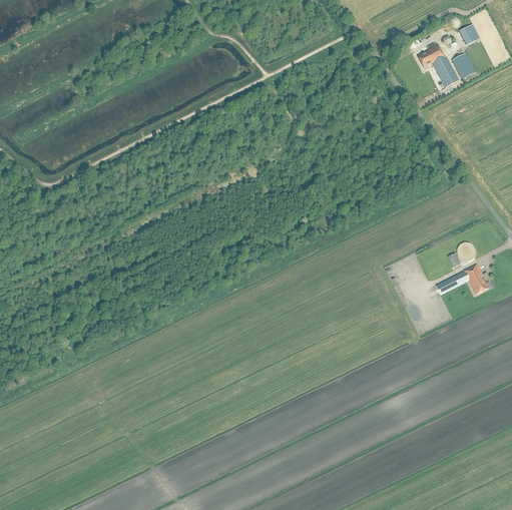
[(472,23),(460,29),(467,43),(479,37),(472,23)]
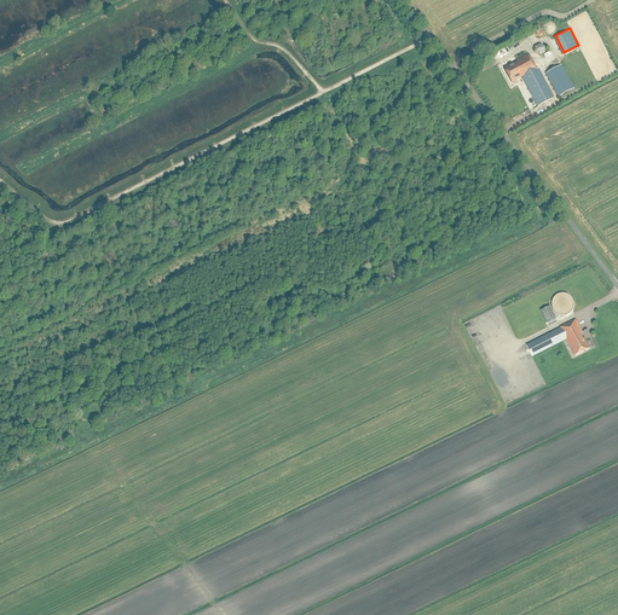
[(530,45),(538,50),(543,41),(533,36),(530,45)]
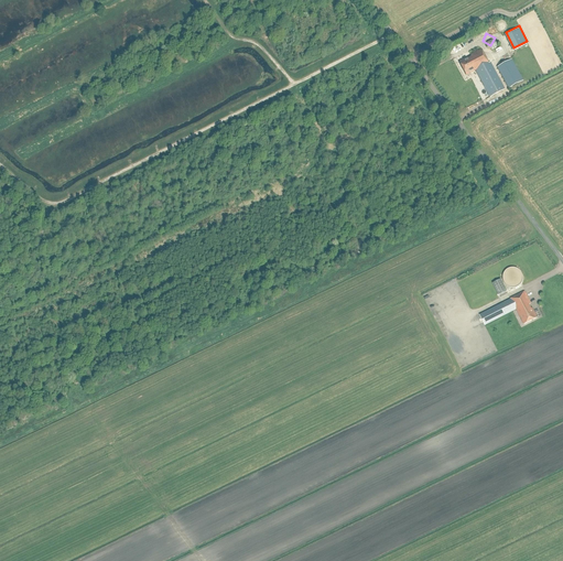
[(466,55),(457,60),(465,73),(474,68),(488,95),(504,87),(489,60),(488,61),(480,46),(466,54),(466,55)]
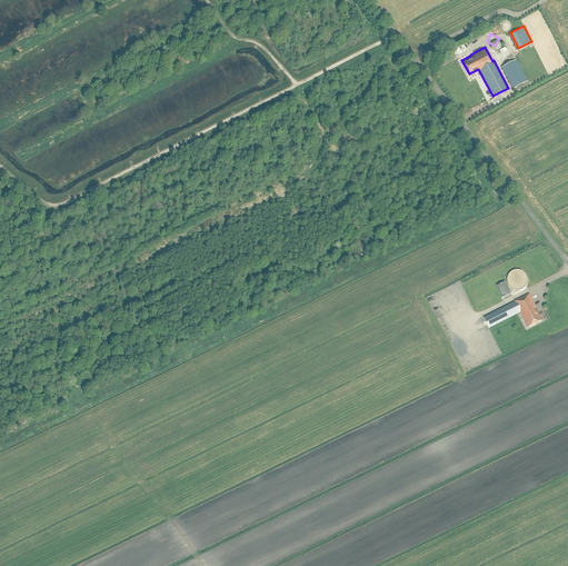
[(515,57),(500,66),(512,87),(527,78),(515,57)]
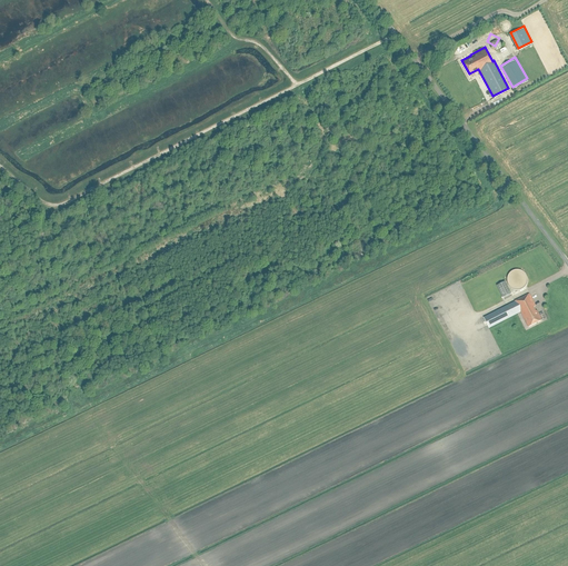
[(517,267),(514,267),(510,269),(508,271),(507,275),(506,278),(507,280),(508,283),(510,286),(511,287),(515,287),(517,288),(520,287),(522,285),(526,283),(527,279),(527,276),(526,272),(524,270),(522,269),(520,268),(517,267)]
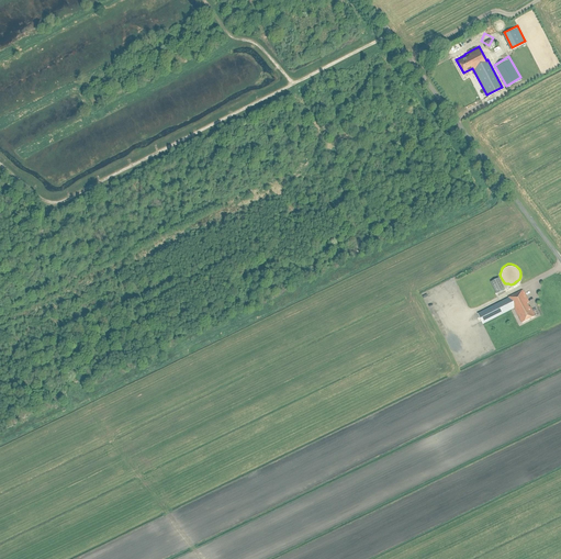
[(498,276),(490,279),(496,291),(504,288),(498,276)]
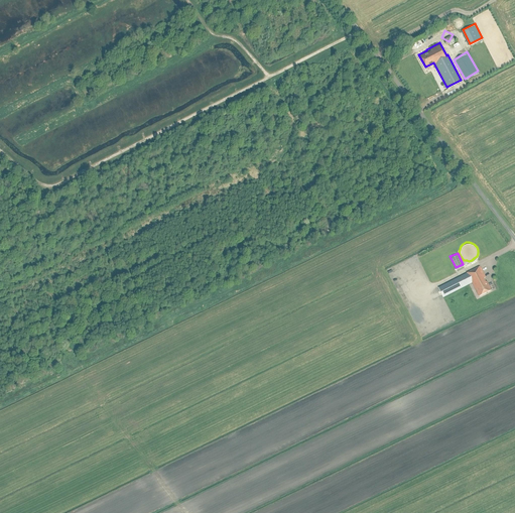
[(466,271),(437,285),(442,295),(471,280),(479,294),(491,287),(486,279),(485,280),(482,276),(485,274),(479,264),(466,271)]
